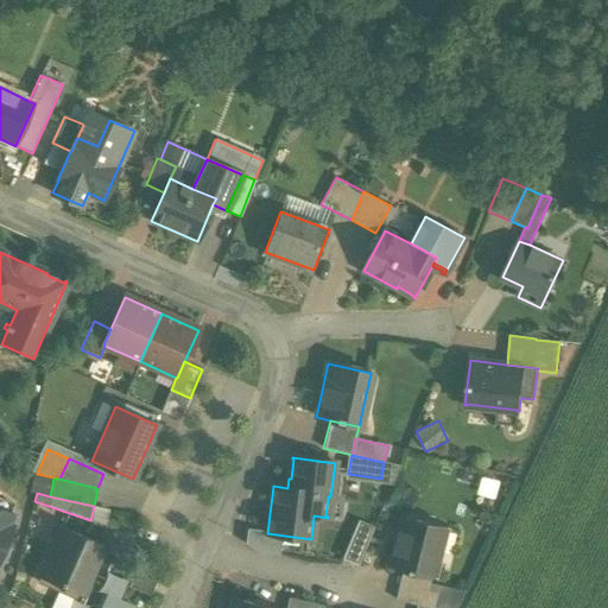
[(0,555),(13,526),(8,524),(13,514),(0,508),(0,555)]
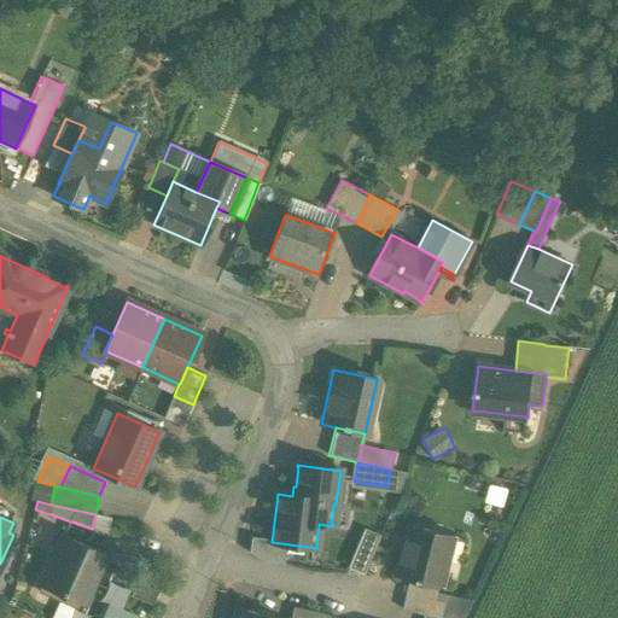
[(454,535),(412,524),(398,576),(410,578),(437,584),(442,586),(442,584),(454,536),(454,535)]
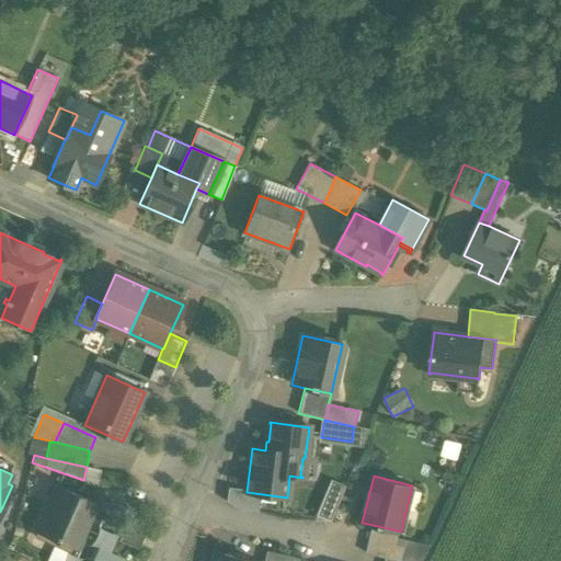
[(95,503),(56,485),(36,531),(38,533),(38,530),(56,539),(56,540),(76,549),(95,503)]
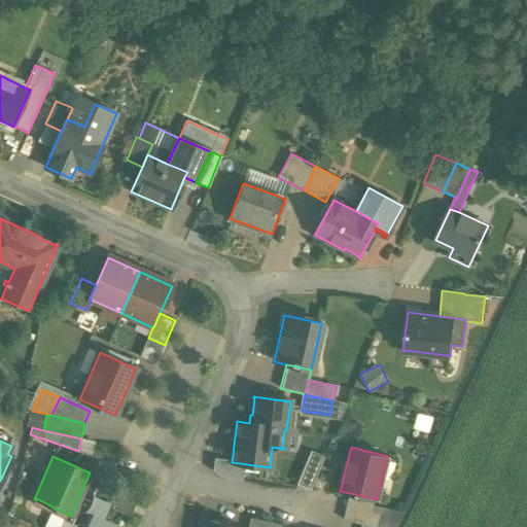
[(244,468),(232,467),(231,479),(241,481),(244,468)]
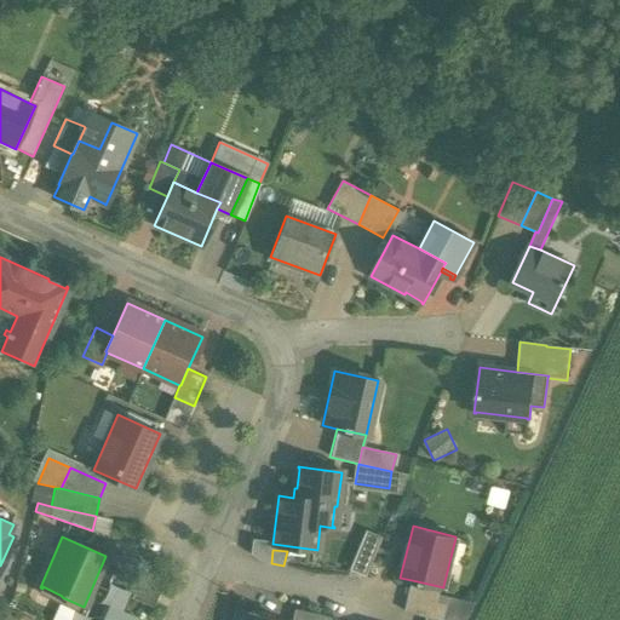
[(160,590),(139,580),(131,598),(153,607),(160,590)]
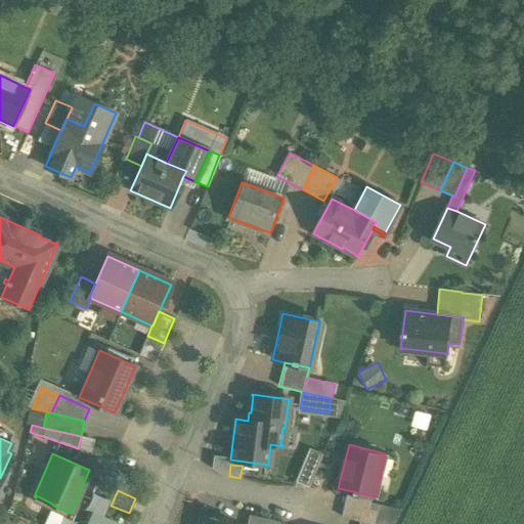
[(370,495),(348,490),(342,517),(360,521),(372,523),(375,523),(379,511),(370,509),(374,496),(370,495)]
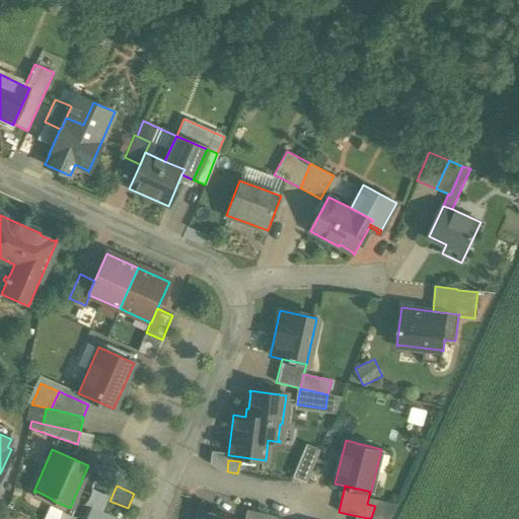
[(113,518),(87,508),(82,518),(113,518)]
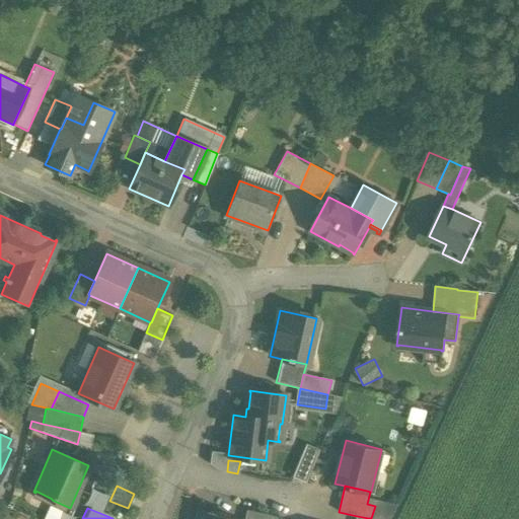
[(277,518),(278,517),(246,510),(243,518),(277,518)]
